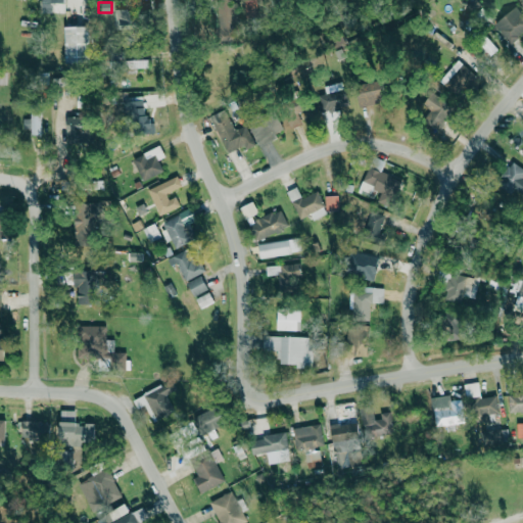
[(493,24),(510,43),(522,32),(522,17),(514,7),(493,24)]
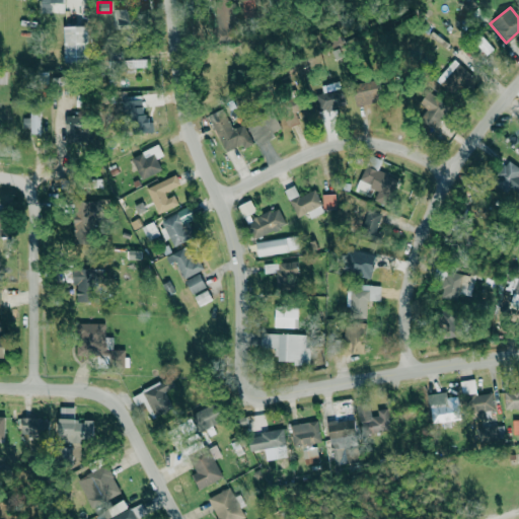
[(129,8),(114,9),(115,28),(130,28),(129,8)]
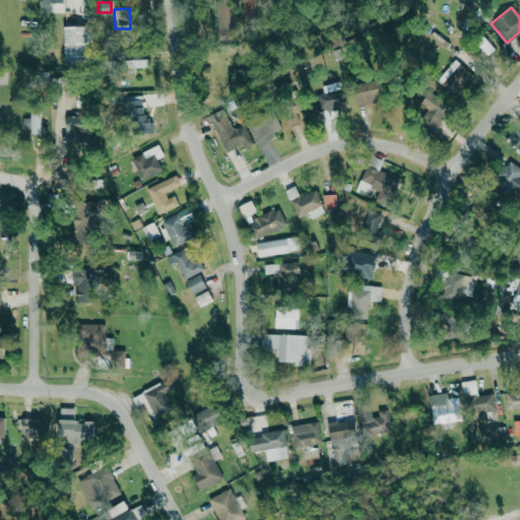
[(218,38),(231,37),(229,12),(215,13),(218,38)]
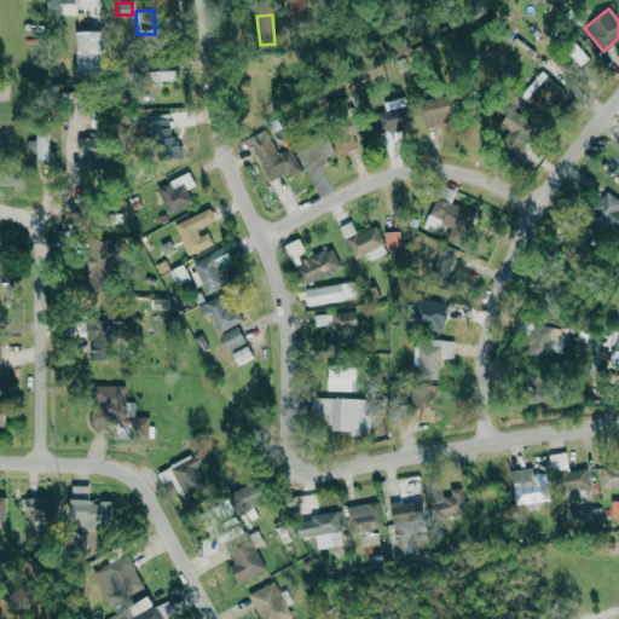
[(75,32),(77,74),(105,74),(104,30),(75,32)]
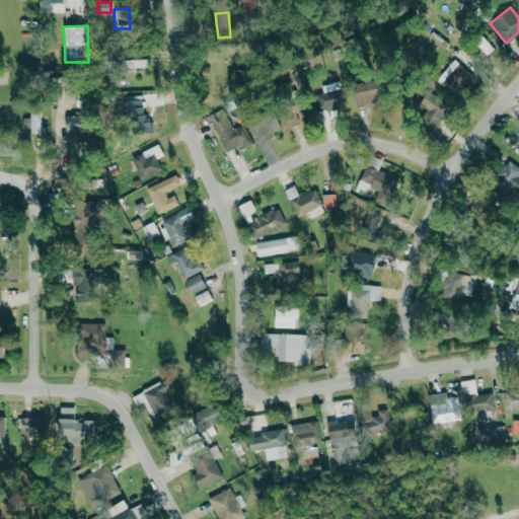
[(487,56),(494,49),(484,36),(475,44),(487,56)]
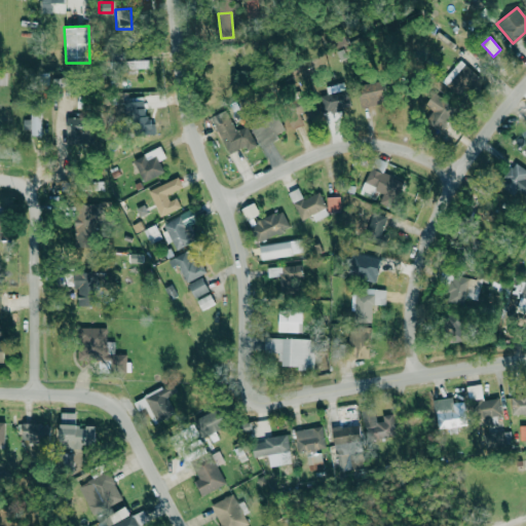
[(479,75),(459,60),(441,82),(461,98),(479,75)]
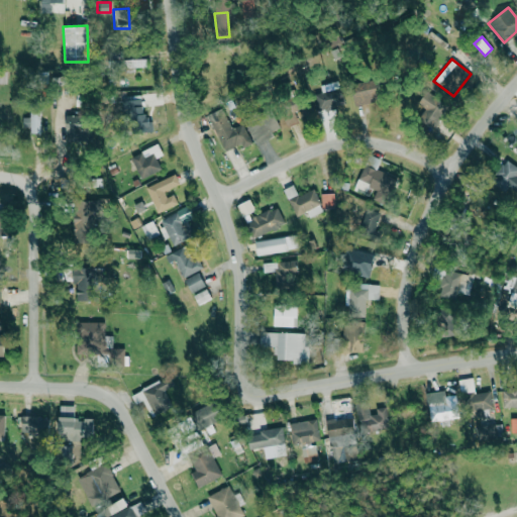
[(350,84),(355,105),(383,100),(378,78),(350,84)]
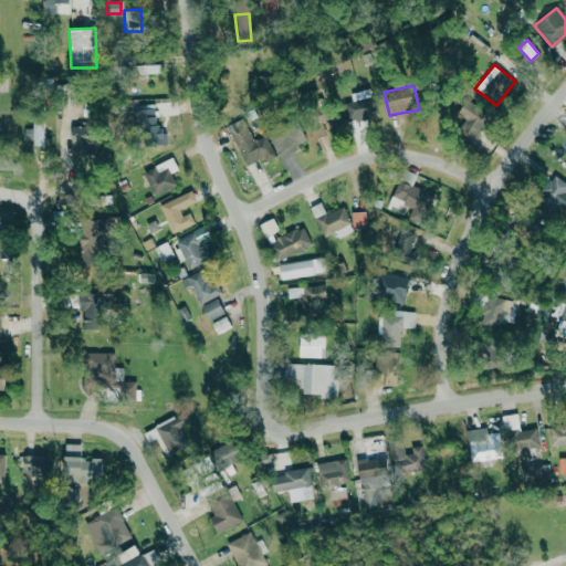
[(344,103),(349,123),(378,115),(374,96),(344,103)]
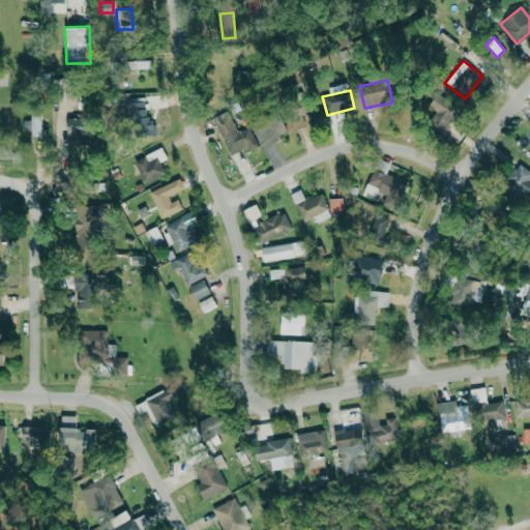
[(448,122),(459,106),(437,92),(427,108),(448,122)]
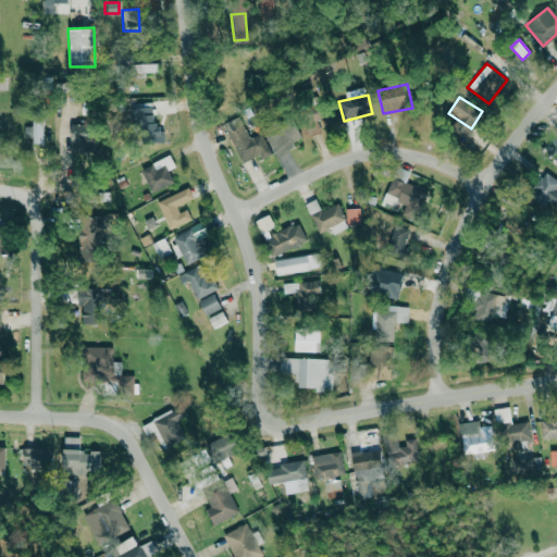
[(132,108),(133,130),(141,130),(143,144),(161,141),(159,122),(153,123),(152,107),(132,108)]
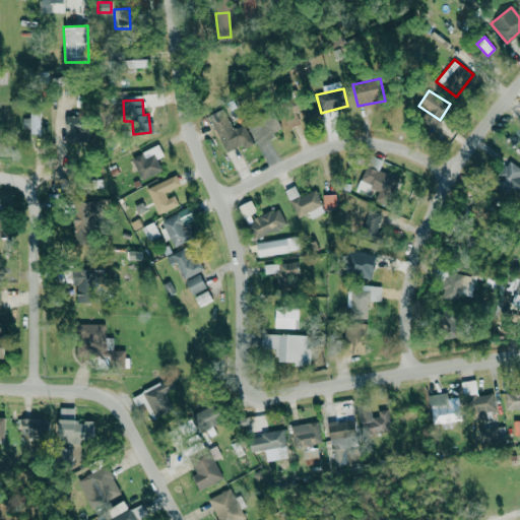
[(259,110),(260,113),(273,107),(282,125),(271,130),(275,137),(258,145),(244,118),(259,110)]
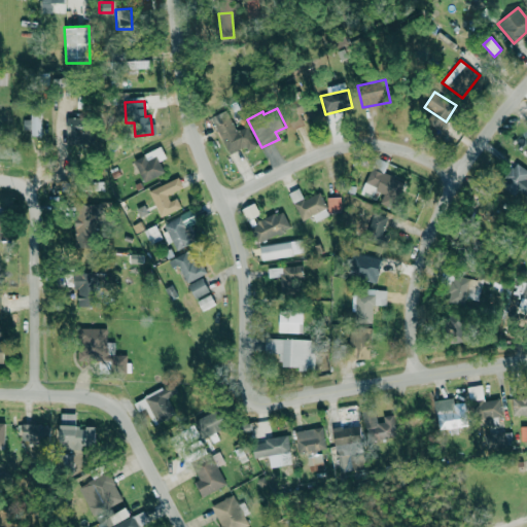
[(225,110),(237,131),(248,125),(258,145),(249,149),(246,145),(231,153),(212,117),(225,110)]
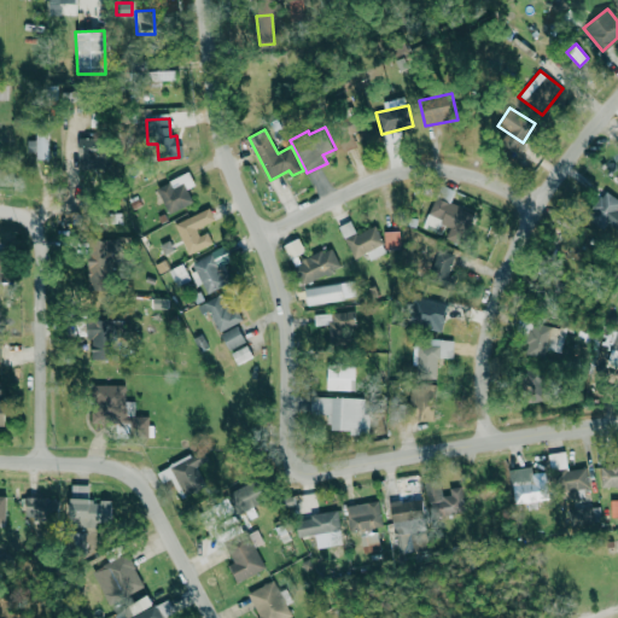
[(28,152),(36,152),(36,158),(47,158),(47,132),(35,132),(35,140),(28,140),(28,152)]
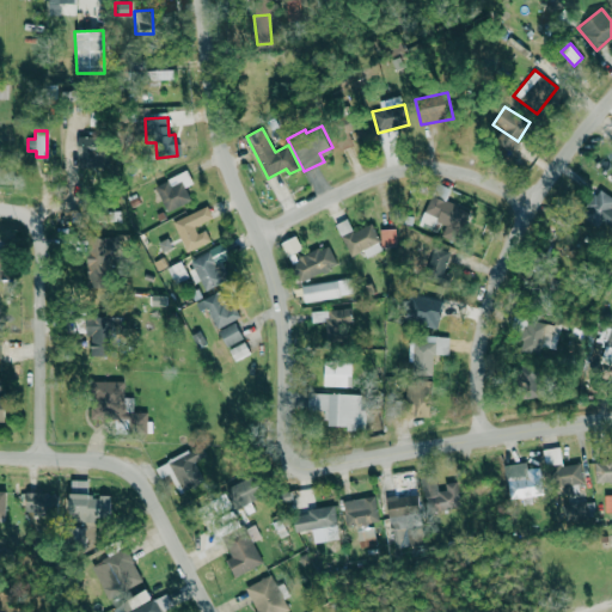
[(109,136),(78,136),(77,167),(108,169),(109,136)]
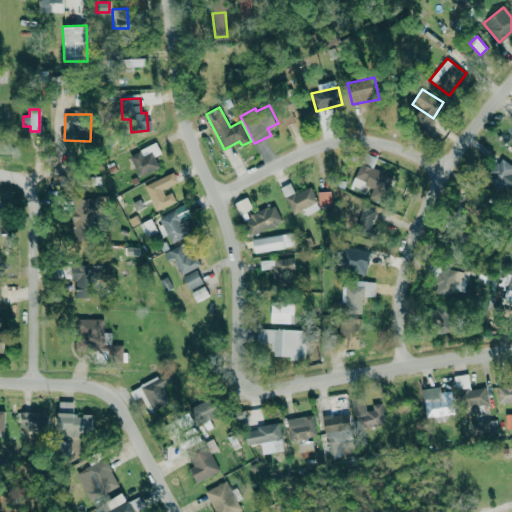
[(130,155),(140,176),(160,166),(155,156),(161,152),(156,141),(140,149),(140,150),(130,155)]
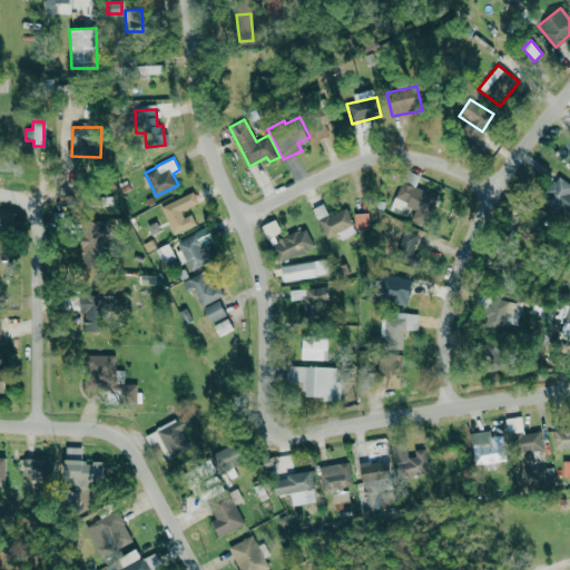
[(439,197),(414,186),(419,176),(408,170),(392,204),(413,214),(410,219),(425,227),(439,197)]
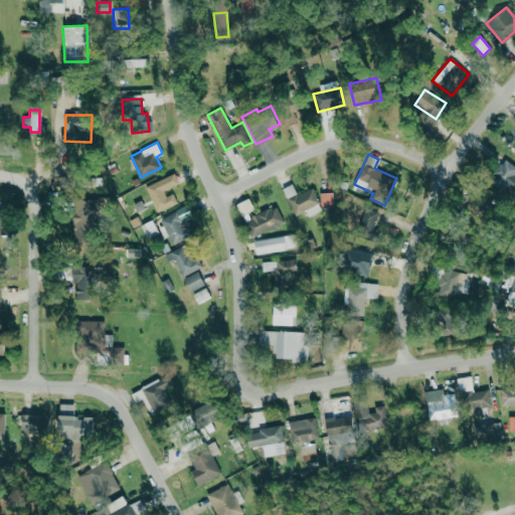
[(514,174),(514,175),(514,174),(514,166),(505,159),(491,179),(511,194),(514,187),(514,174)]
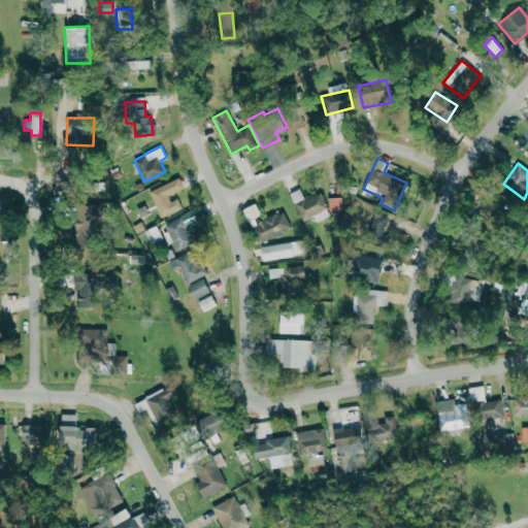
[(178,176),(184,187),(167,195),(170,201),(176,198),(180,206),(161,216),(149,191),(178,176)]
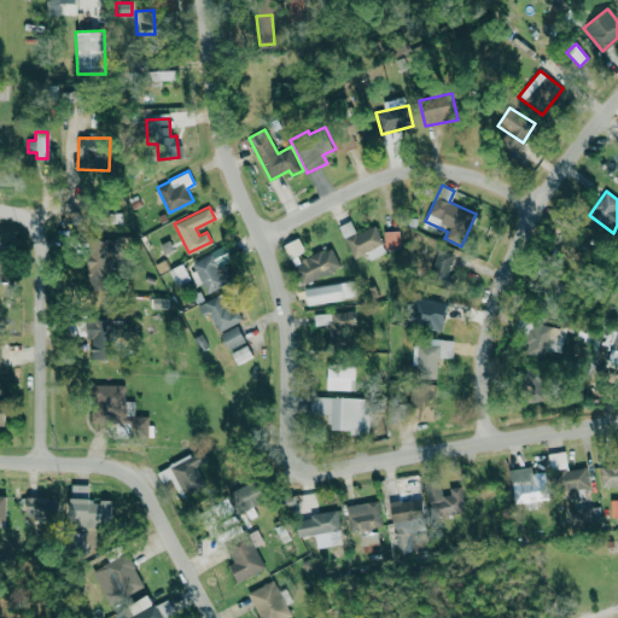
[(73,213),(73,222),(122,222),(122,213),(73,213)]
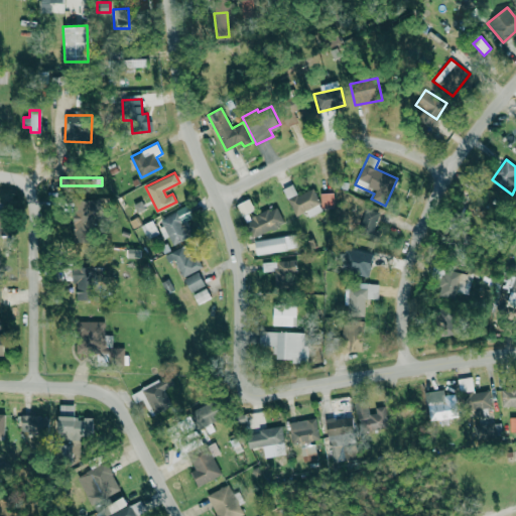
[(319,206),(313,188),(296,195),(293,184),(283,187),(293,215),(319,206)]
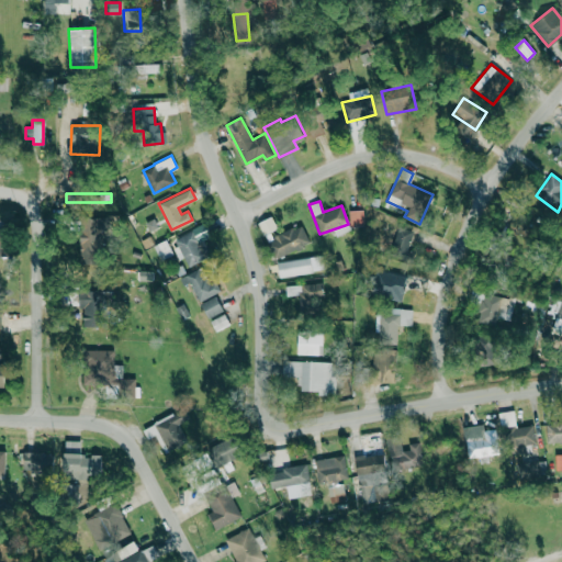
[(350,227),(364,226),(362,210),(349,211),(350,227)]
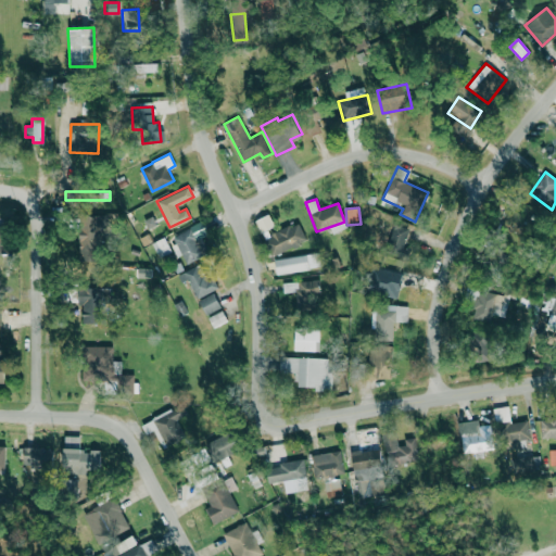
[(79,214),(79,260),(100,260),(100,230),(106,230),(106,214),(79,214)]
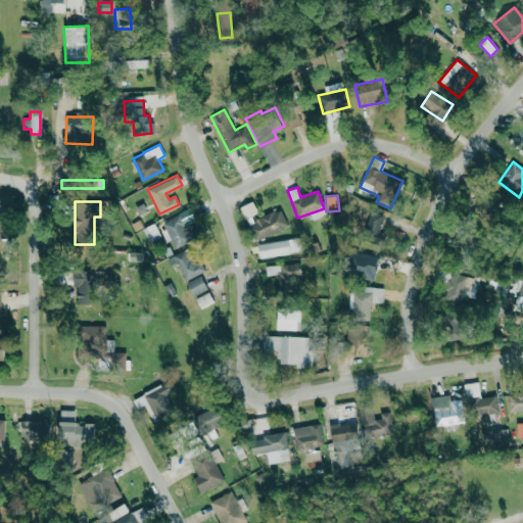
[(190,206),(196,218),(188,222),(196,236),(176,247),(161,222),(190,206)]
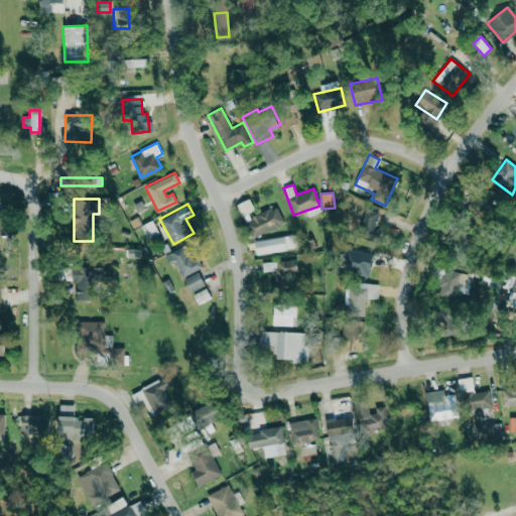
[(268,209),(269,211),(277,207),(284,221),(276,225),(277,228),(273,230),(272,228),(252,238),(245,223),(253,219),(252,217),(268,209)]
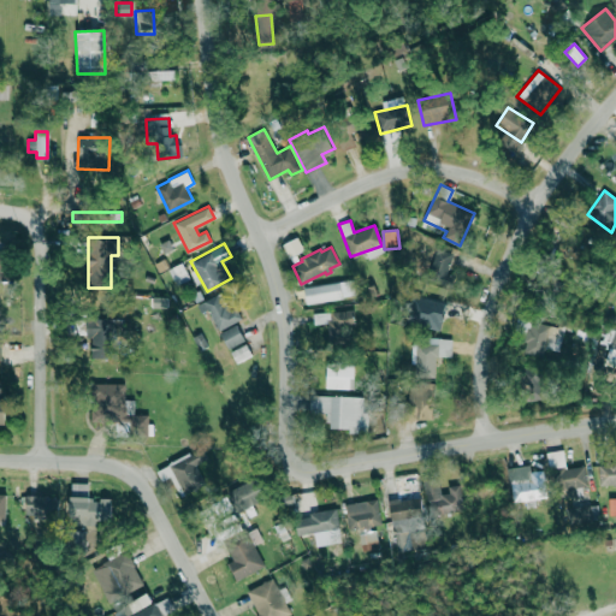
[(452,254),(436,249),(428,276),(445,280),(452,254)]
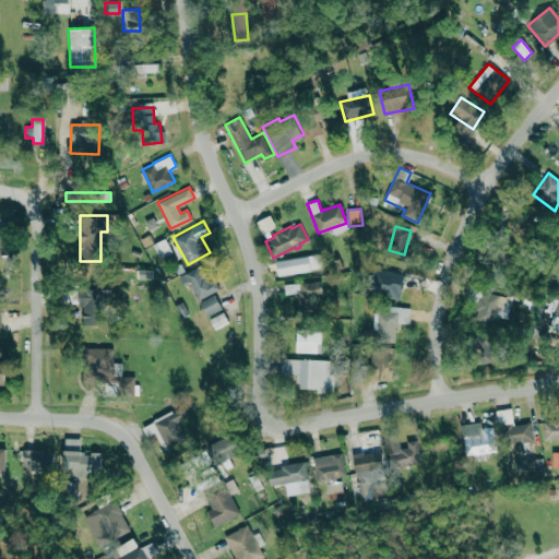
[(153,244),(159,259),(171,253),(165,238),(153,244)]
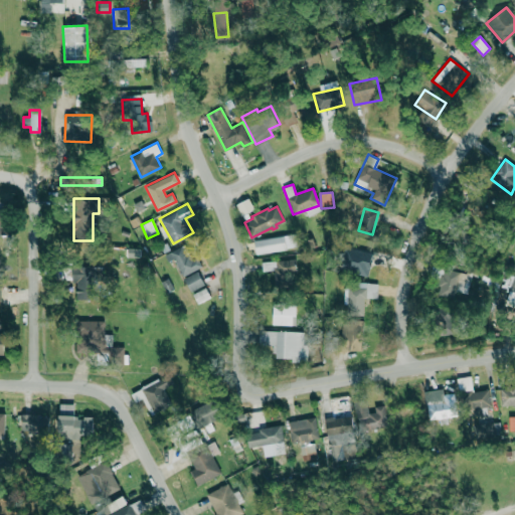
[(255,254),(293,248),(291,234),(253,240),(255,254)]
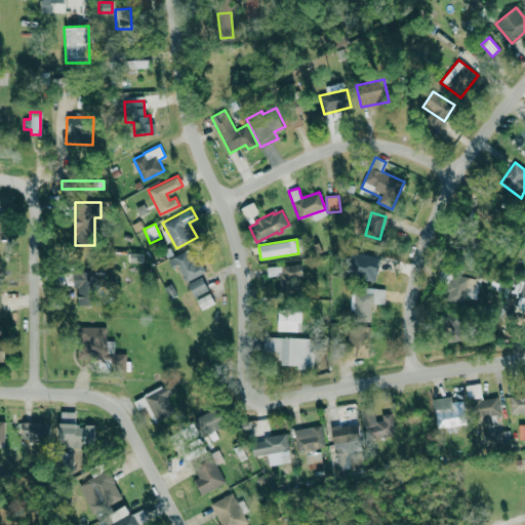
[(188,249),(196,265),(202,261),(206,271),(187,281),(176,264),(171,266),(168,259),(188,249)]
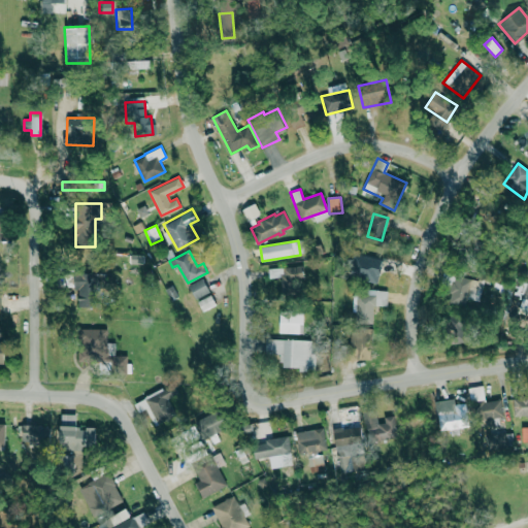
[(378,281),(381,257),(355,256),(353,278),(378,281)]
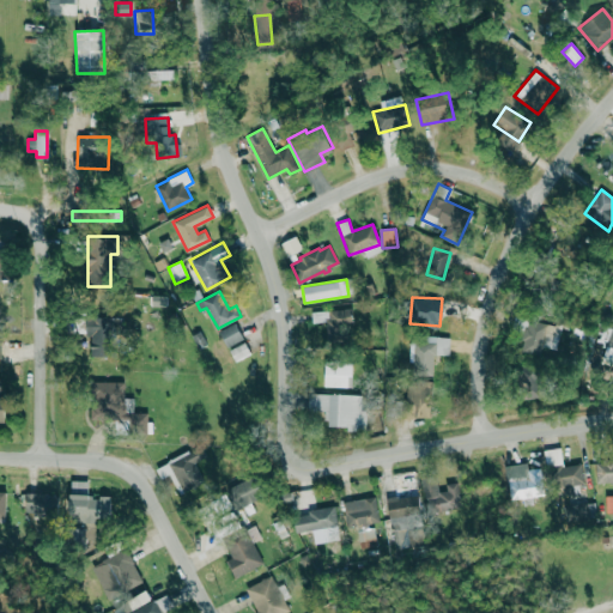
[(352,326),(350,308),(313,313),(314,323),(323,322),(327,344),(346,341),(344,327),(352,326)]
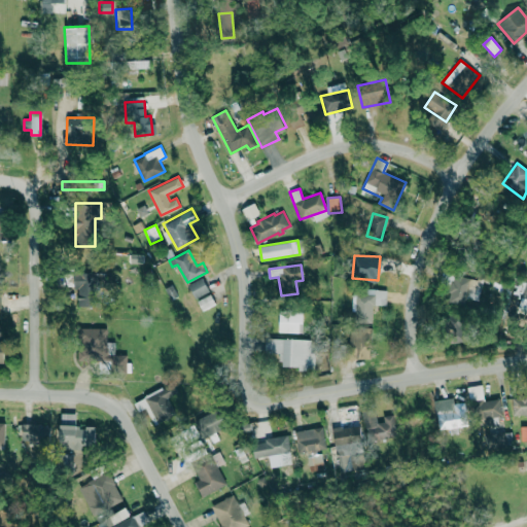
[(454,281),(453,272),(444,273),(447,304),(466,302),(464,280),(454,281)]
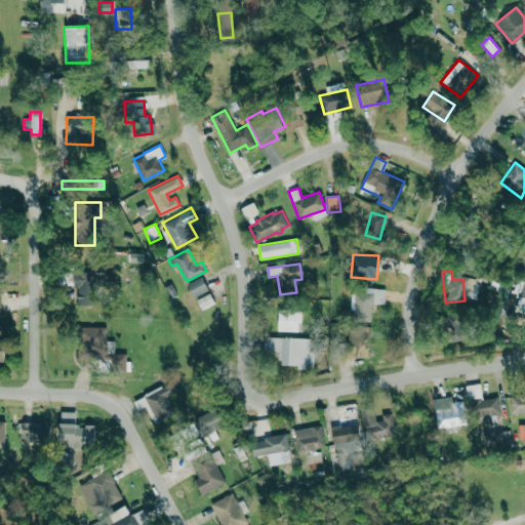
[(74,288),(77,288),(78,305),(95,305),(94,272),(73,272),(74,288)]
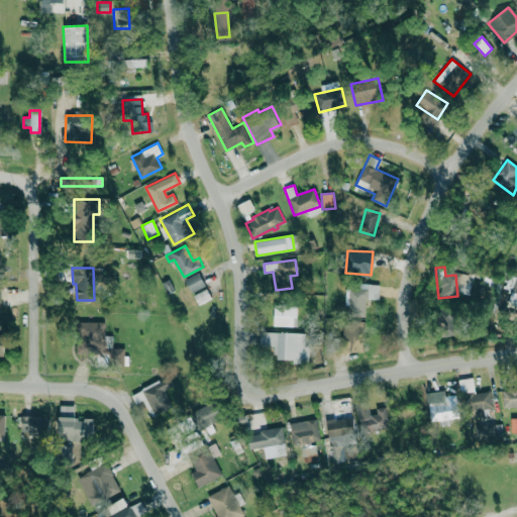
[(205,287),(198,273),(184,279),(191,293),(205,287)]
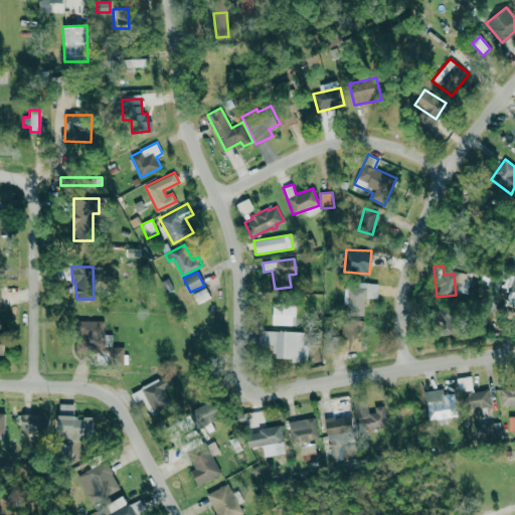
[(345,284),(345,313),(365,313),(365,298),(377,298),(377,284),(345,284)]
